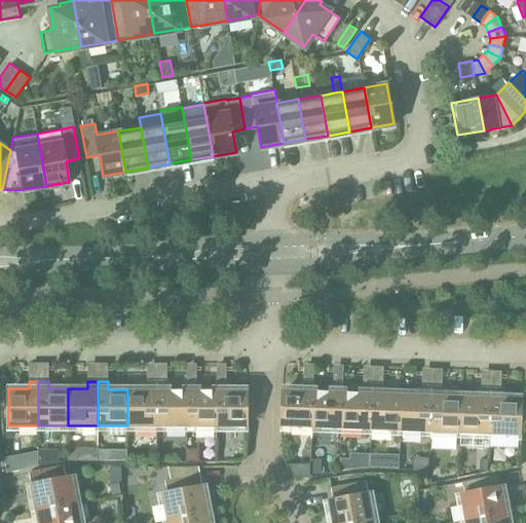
[(157,425),(157,381),(147,381),(147,389),(127,389),(127,425),(157,425)]
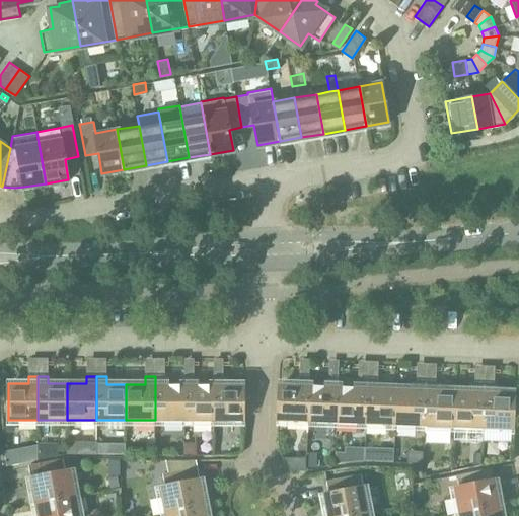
[(164,376),(155,376),(155,420),(183,420),(183,384),(164,384),(164,376)]
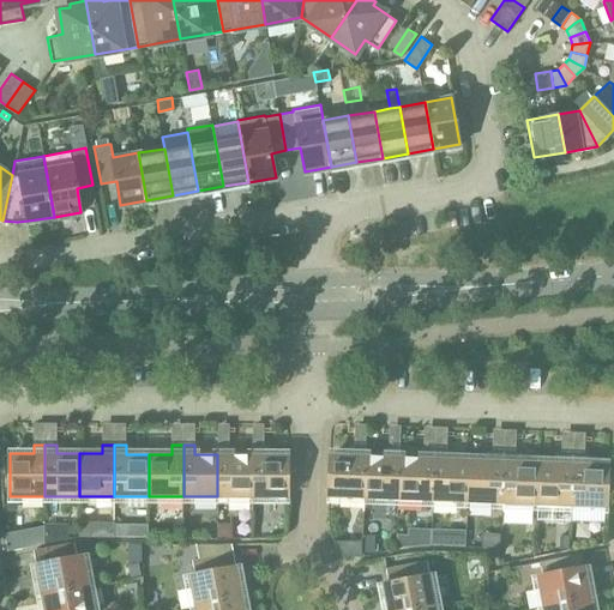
[(217,496),(252,496),(252,454),(229,454),(229,445),(218,445),(218,454),(217,454),(217,496)]
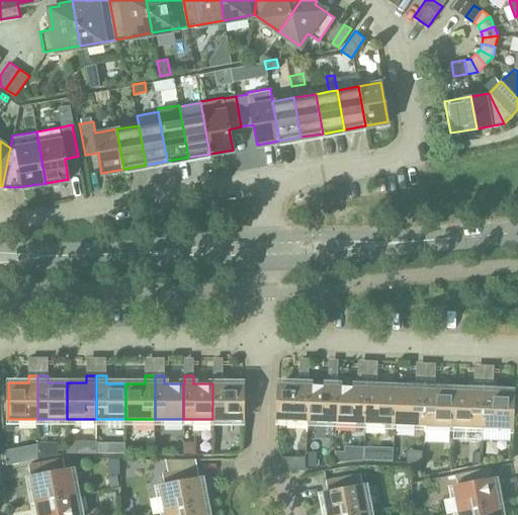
[(212,383),(212,419),(243,419),(243,383),(223,383),(223,375),(212,375),(212,383)]
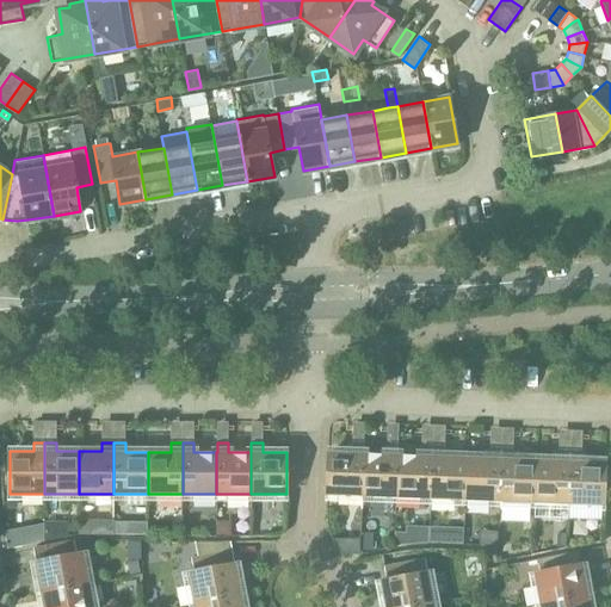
[(327,494),(362,495),(364,452),(363,452),(364,444),(352,443),(352,452),(328,451),(327,494)]
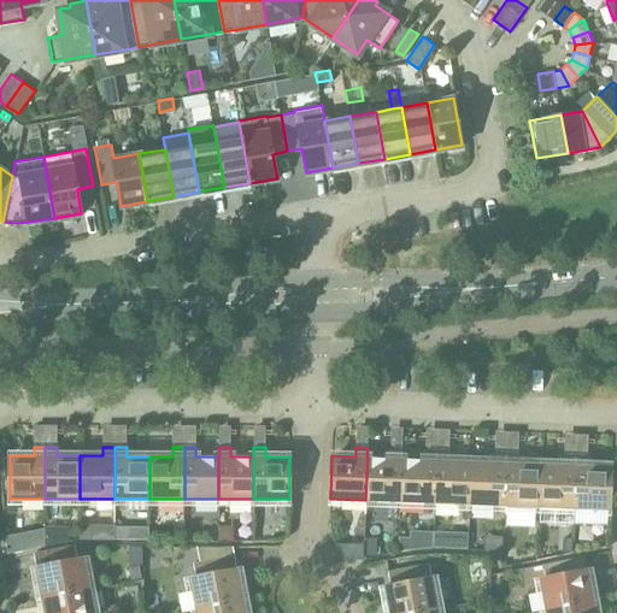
[(391,458),(368,457),(365,500),(400,501),(401,458),(401,449),(391,449),(391,458)]
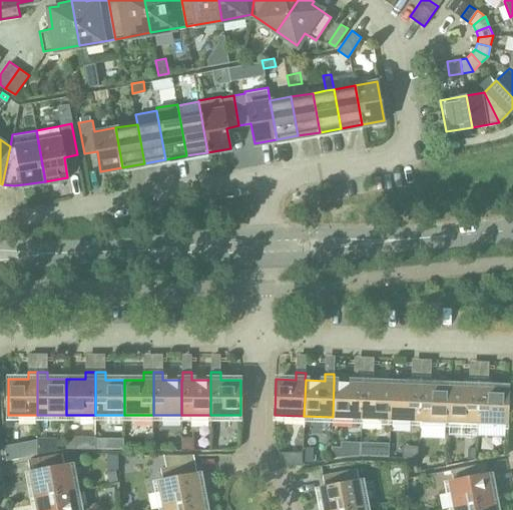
[(333,417),(362,418),(363,375),(354,375),(353,382),(334,381),(333,417)]
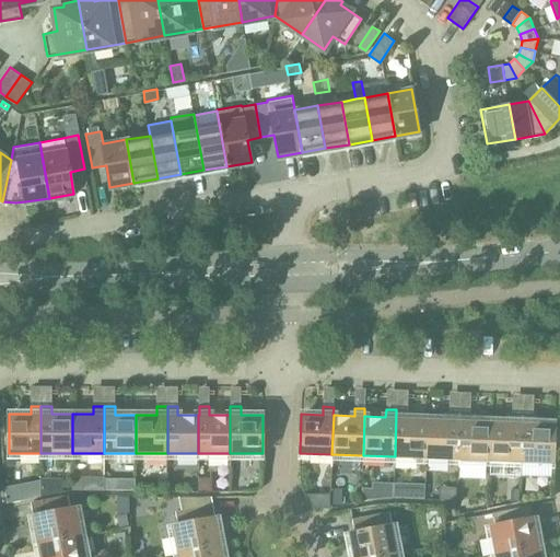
[(395,456),(427,457),(428,419),(407,418),(407,409),(396,409),(395,456)]
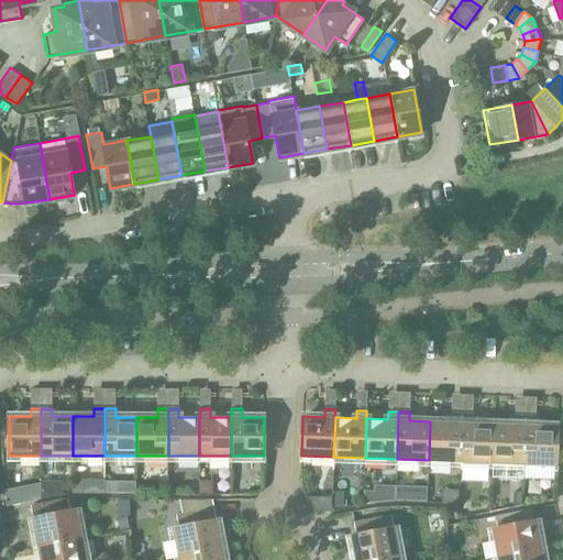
[(429,460),(460,461),(462,414),(451,414),(451,421),(430,421),(429,460)]
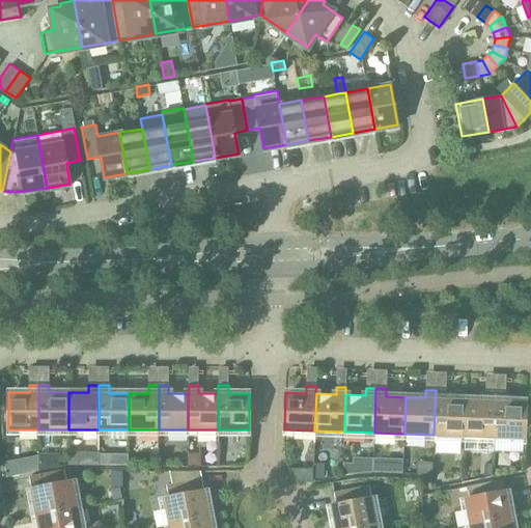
[(434,435),(464,436),(465,399),(445,398),(446,391),(436,390),(434,435)]
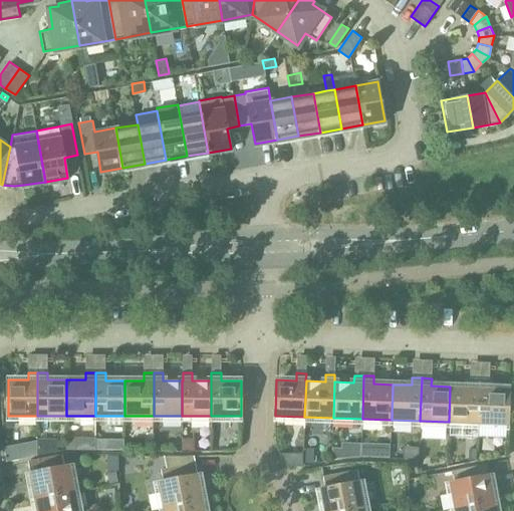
[(469,388),(450,387),(449,422),(478,423),(479,379),(470,379),(469,388)]
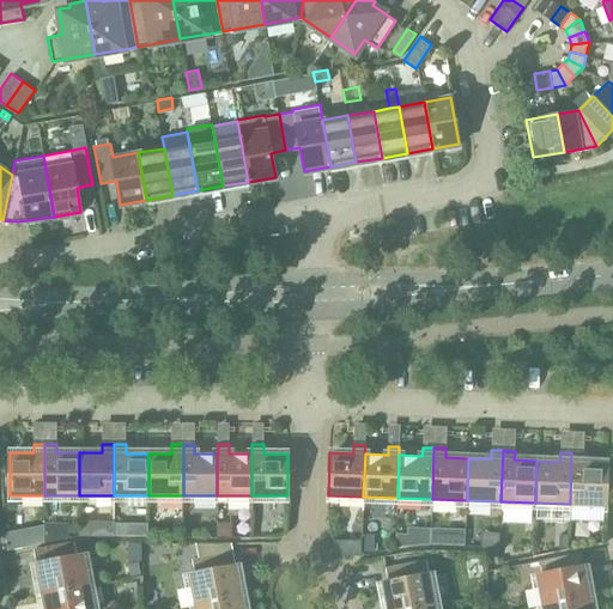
[(583,454),(571,452),(570,504),(605,505),(607,463),(583,462),(583,454)]
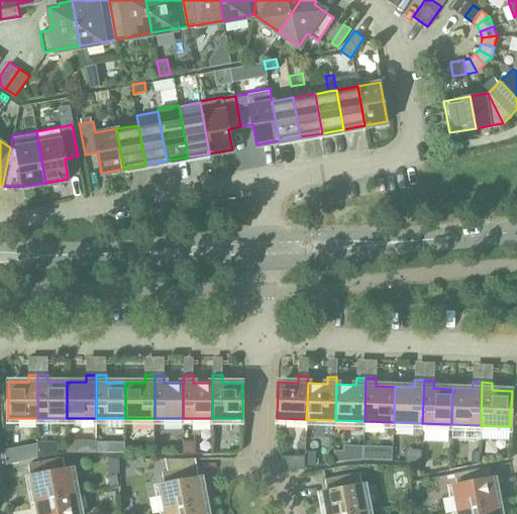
[(78,439),(68,439),(68,450),(78,450),(78,439)]
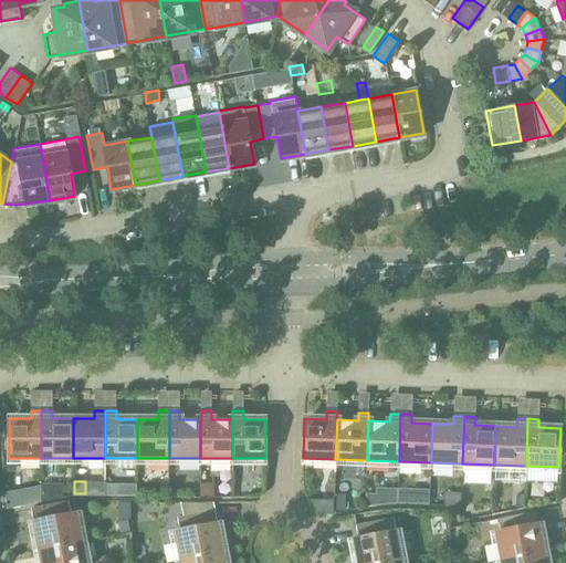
[(213,494),(213,481),(200,481),(200,494),(213,494)]
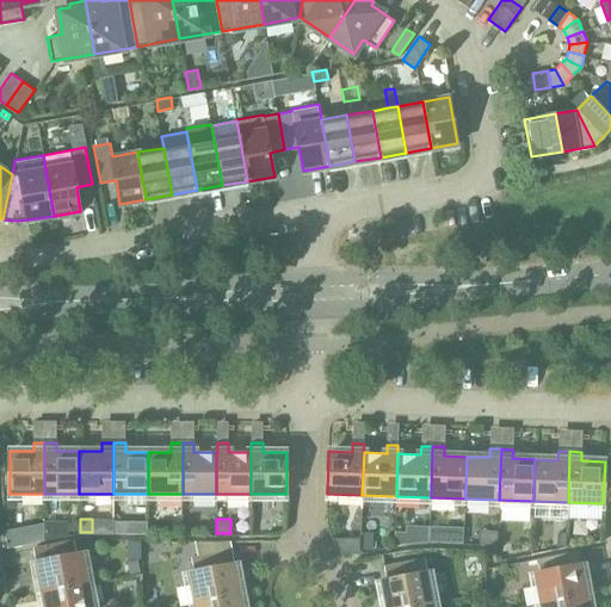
[(123,520),(113,520),(113,532),(123,532),(123,520)]
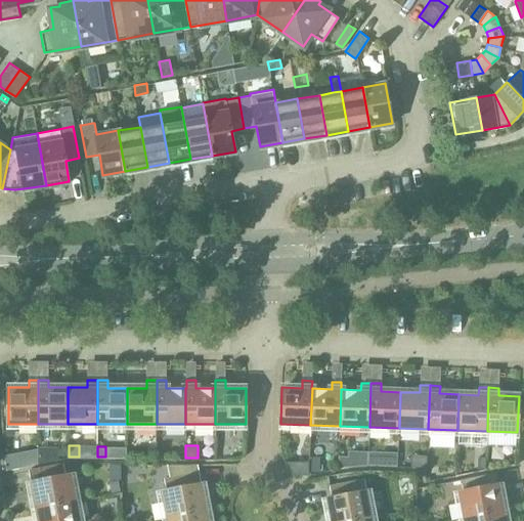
[(381,465),(381,450),(368,450),(368,464),(381,465)]
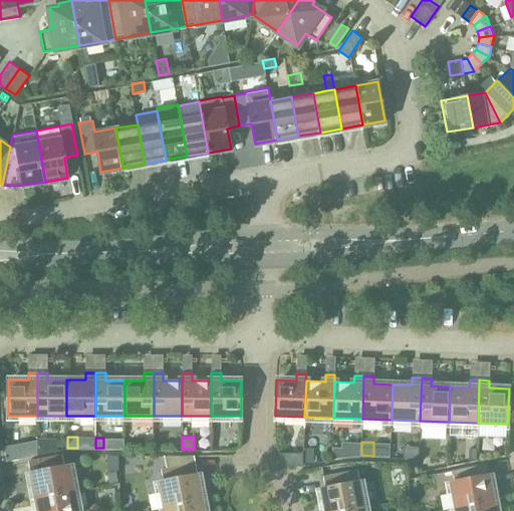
[(19,444),(5,446),(6,459),(22,456),(19,444)]
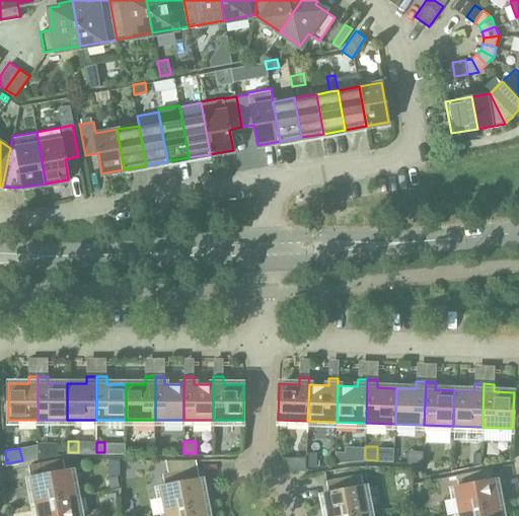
[(306,465),(316,465),(316,452),(306,451),(306,456),(306,465)]
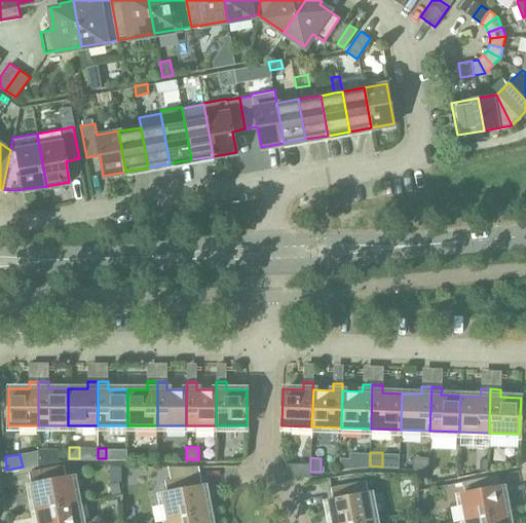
[(344,469),(349,468),(353,467),(353,457),(349,457),(340,457),(340,469),(344,469)]
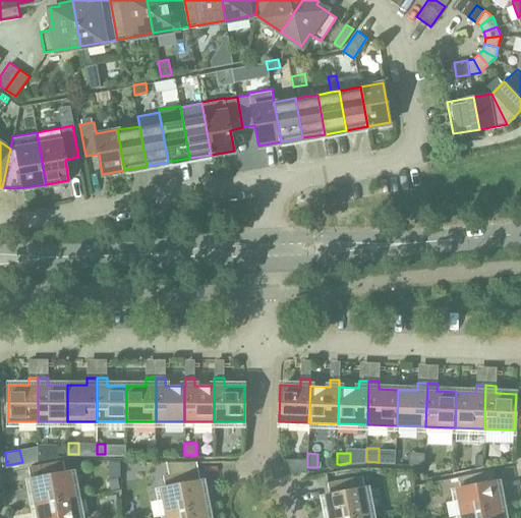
[(66,472),(64,459),(27,466),(36,505),(76,497),(71,471),(66,472)]
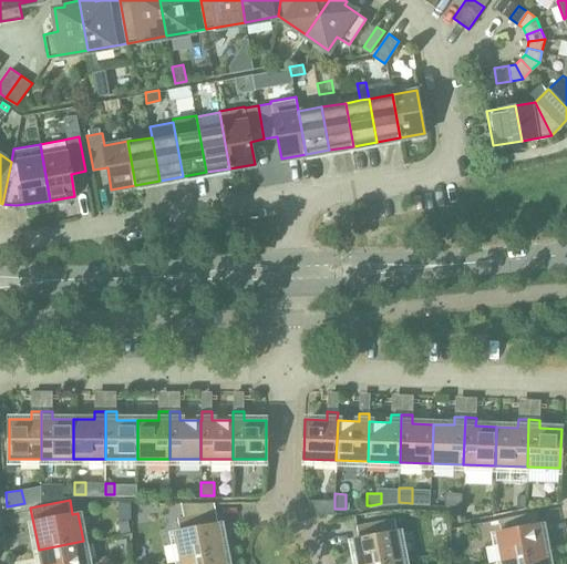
[(224,551),(216,510),(177,518),(179,531),(174,532),(179,560),(224,551)]
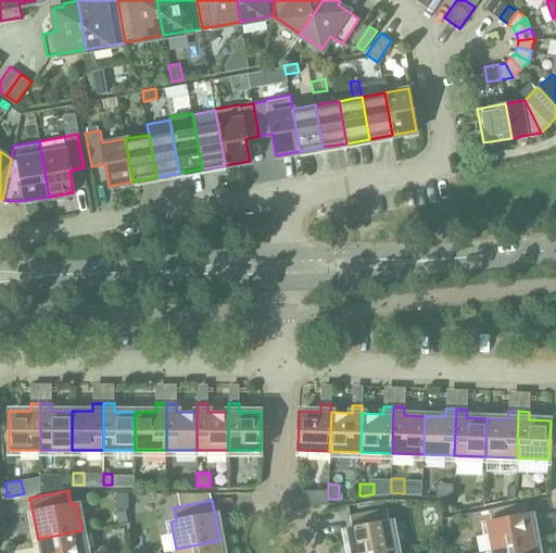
[(527,500),(489,507),(491,520),(487,522),(492,550),(520,543),(534,541),(527,500)]
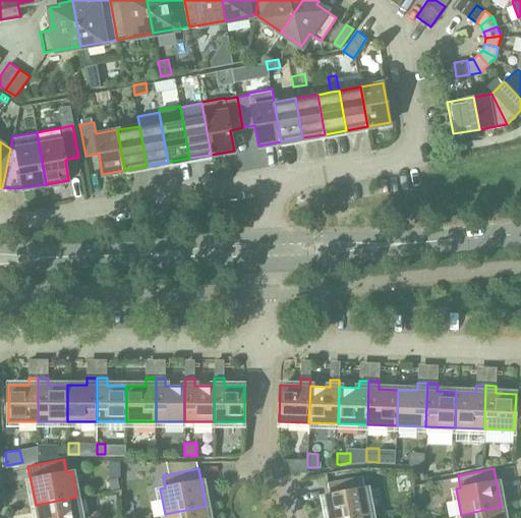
[(325,496),(329,517),(345,517),(369,513),(362,475),(327,481),(330,495),(325,496)]
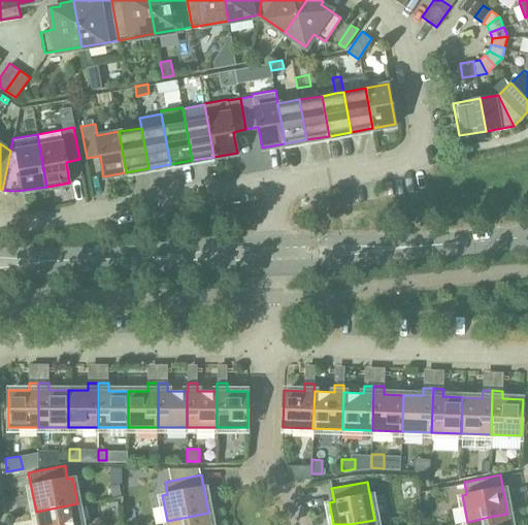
[(119,483),(109,485),(111,495),(121,494),(119,483)]
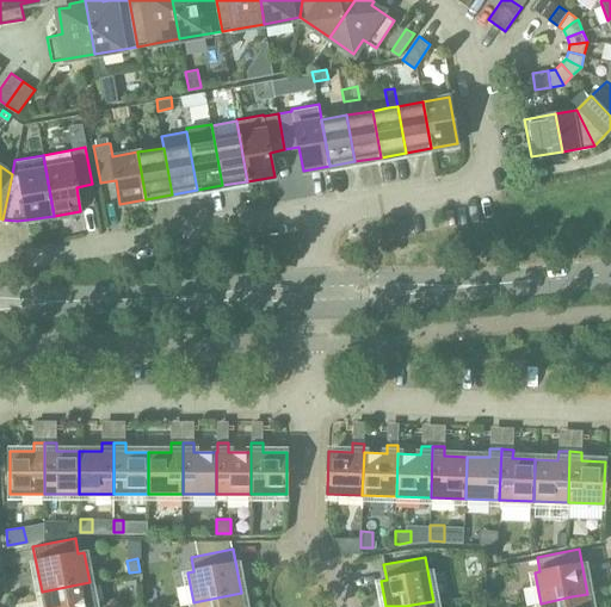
[(93,606),(90,582),(42,592),(44,606),(93,606)]
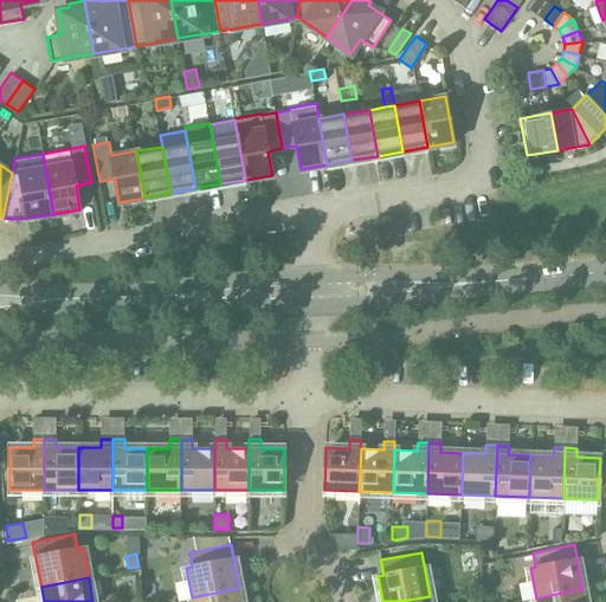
[(242,601),(239,588),(192,597),(193,601),(242,601)]
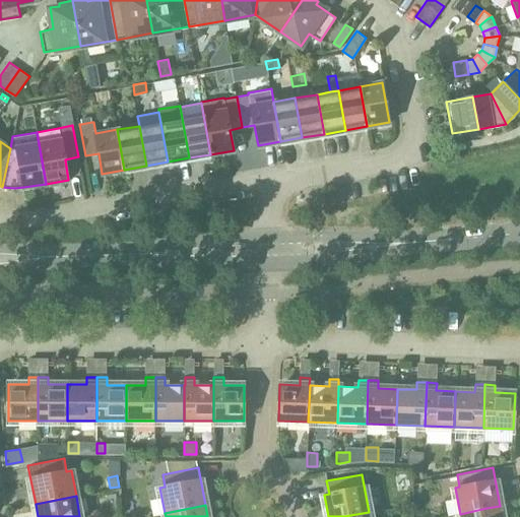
[(486,508),(460,514),(460,516),(502,516),(500,506),(486,508)]
